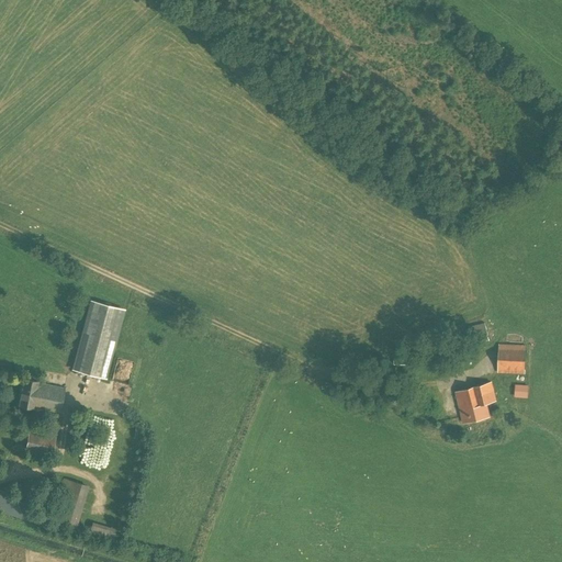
[(124,310),(91,300),(72,370),(105,379),(124,310)]
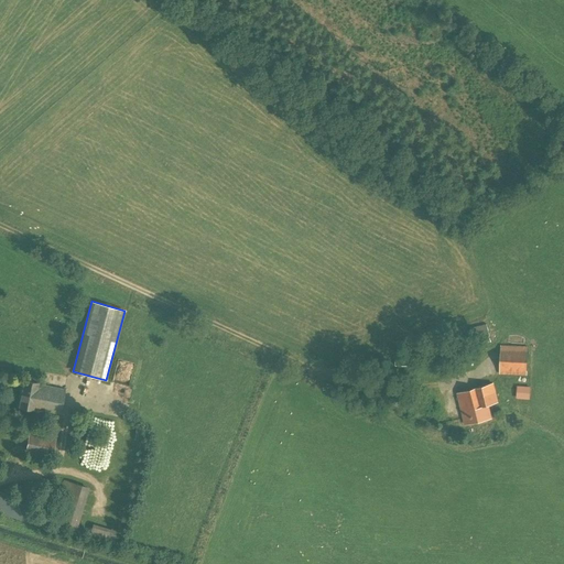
[(491,342),(487,324),(470,327),(474,345),(491,342)]
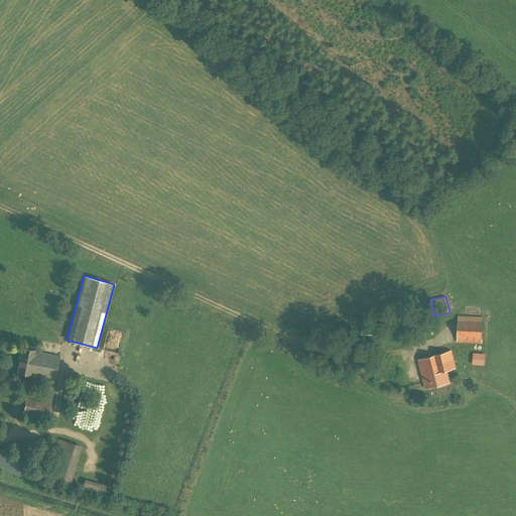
[(457,343),(482,344),(483,316),(459,315),(457,343)]
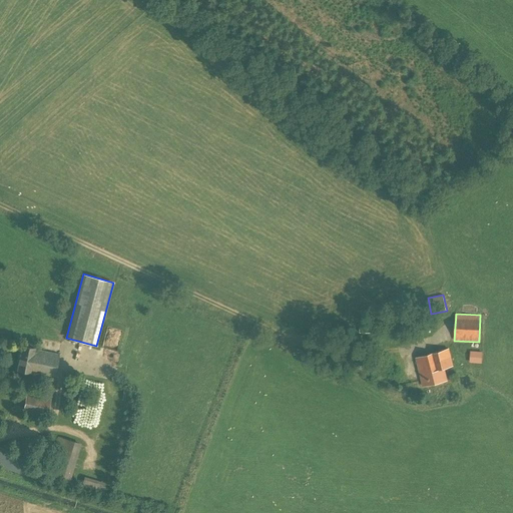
[(410,325),(413,334),(429,329),(426,321),(410,325)]
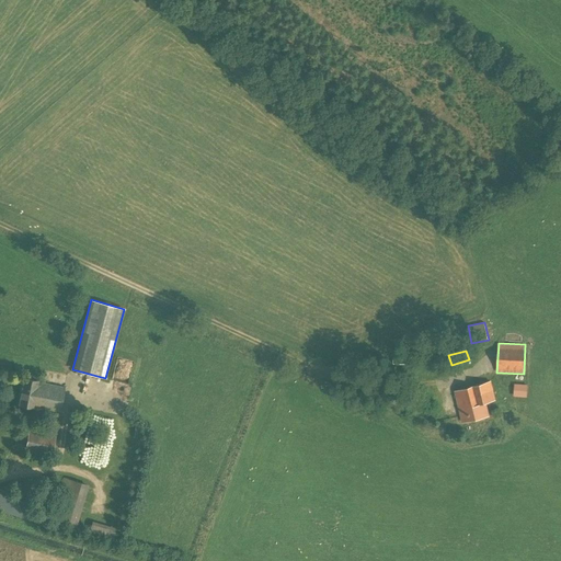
[(393,354),(392,364),(411,364),(411,355),(393,354)]
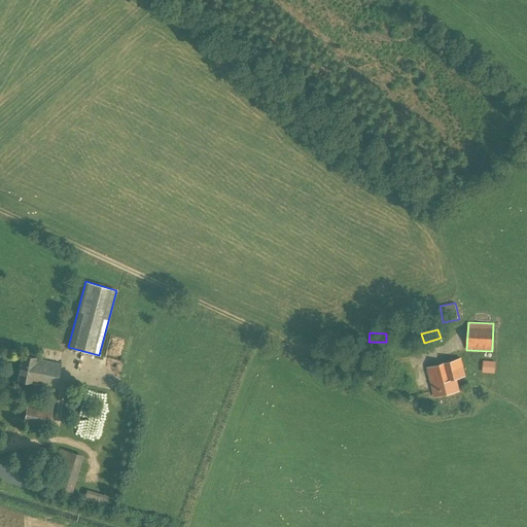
[(32,382),(57,387),(61,364),(36,359),(36,358),(23,355),(18,382),(31,384),(32,382)]
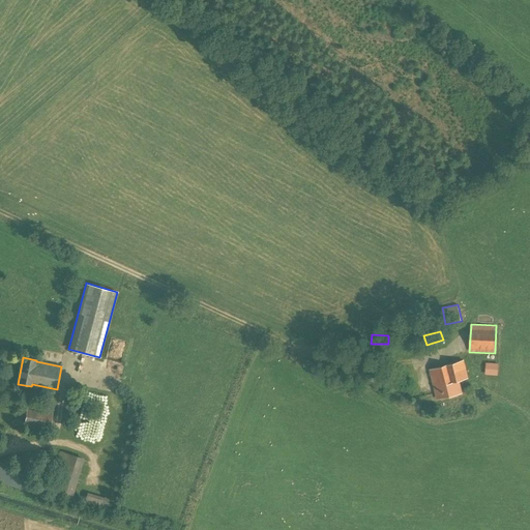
[(468,378),(464,360),(429,371),(436,400),(462,391),(460,380),(468,378)]
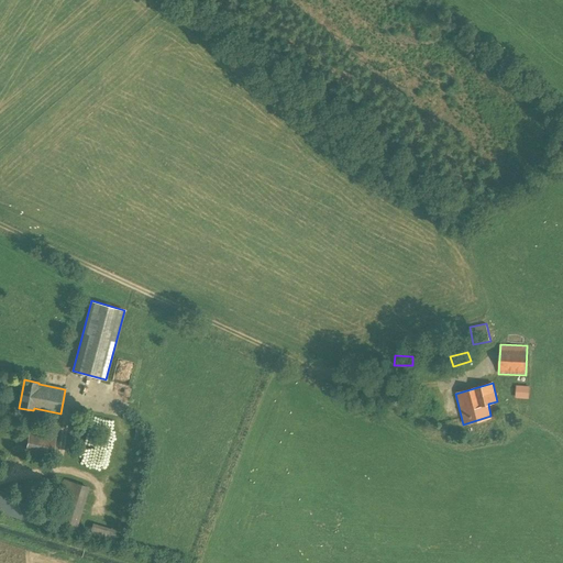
[(515,397),(528,398),(529,386),(516,385),(515,397)]
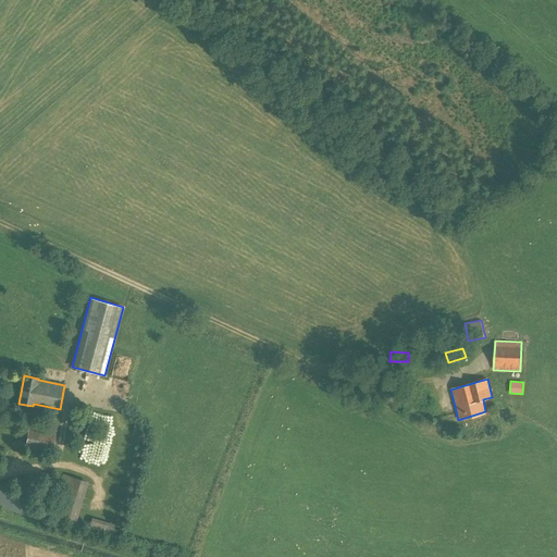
[(388,400),(399,404),(403,393),(392,391),(388,400)]
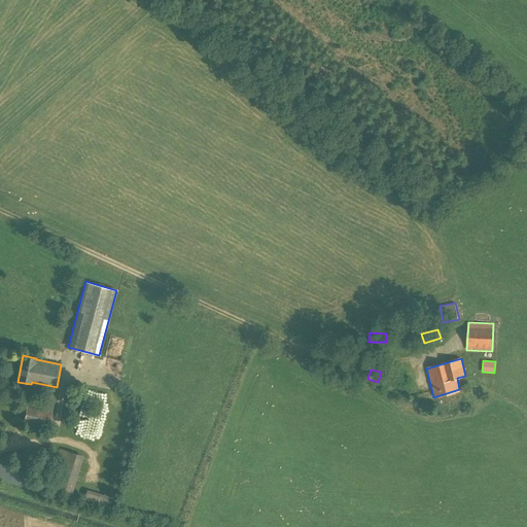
[(31,402),(27,401),(23,425),(48,430),(54,400),(32,396),(31,402)]
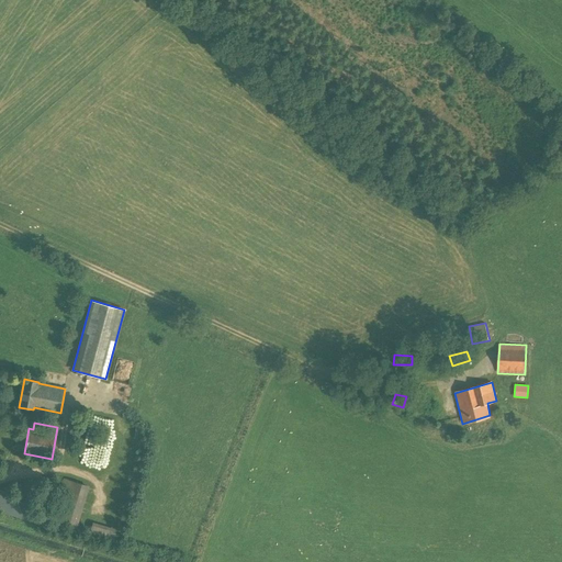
[(36,516),(48,519),(56,490),(38,485),(34,501),(40,503),(36,516)]
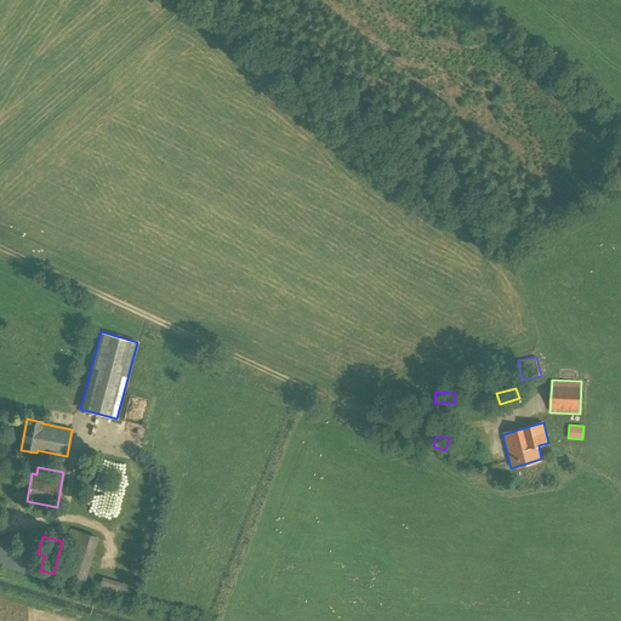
[(72,541),(61,576),(84,584),(95,548),(72,541)]
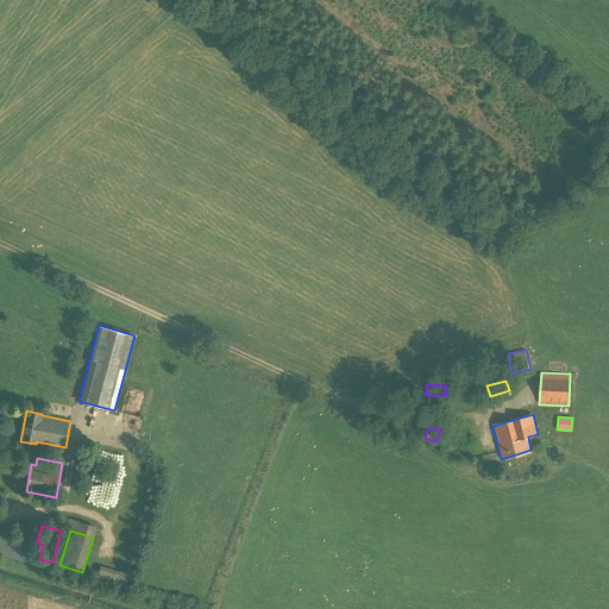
[(16,534),(8,556),(29,563),(36,540),(16,534)]
